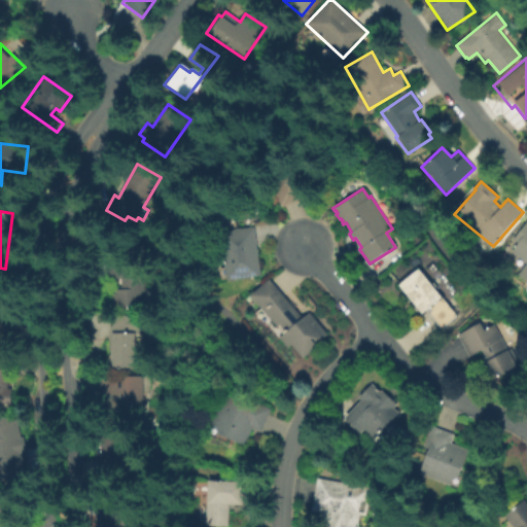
[(526,220),(526,282),(518,275),(526,264),(511,251),(518,243),(513,240),(526,220)]
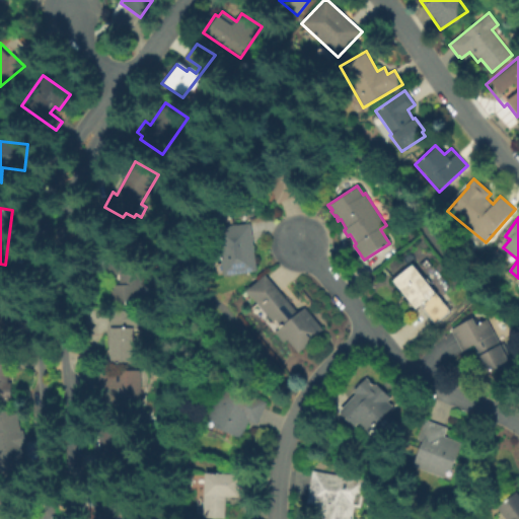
[(222,274),(215,225),(249,222),(256,269),(222,274)]
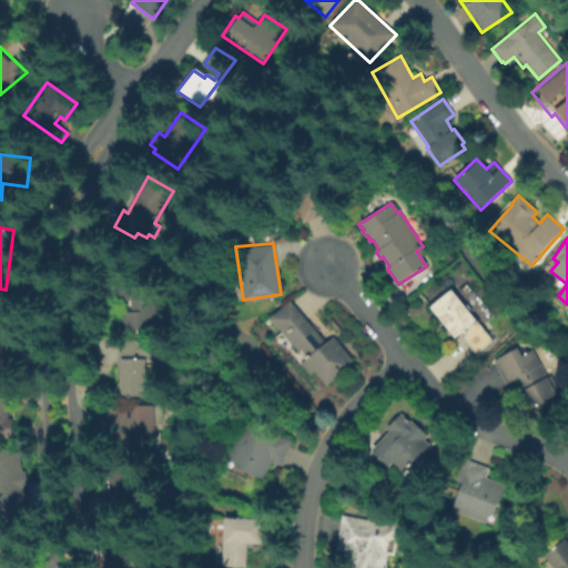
[(114,330),(115,310),(131,310),(131,298),(108,298),(108,279),(154,279),(154,311),(151,311),(151,331),(135,331),(135,330),(114,330)]
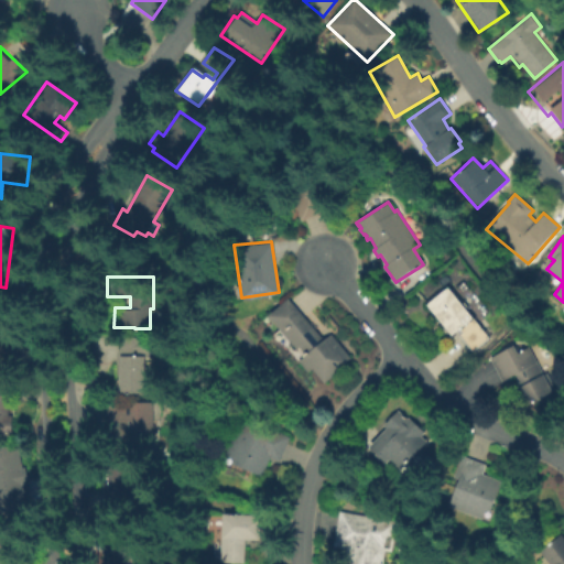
[(488,339),(472,353),(458,336),(461,334),(457,331),(449,336),(424,305),(446,288),(472,318),(467,322),(468,323),(473,320),(488,339)]
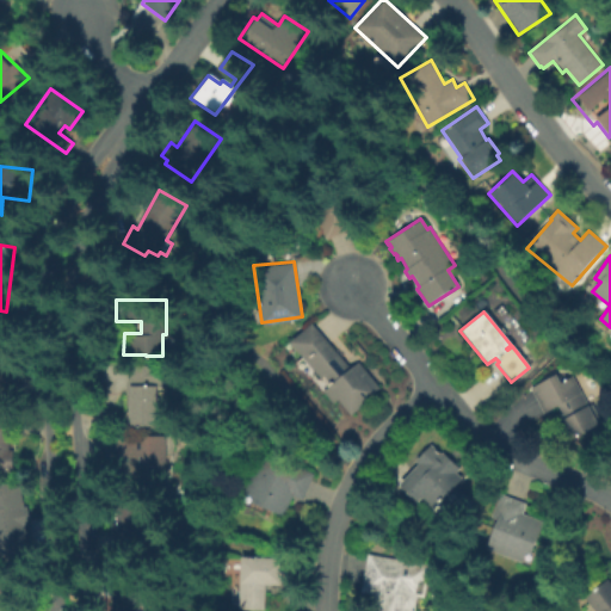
[(289,339),(312,321),(350,365),(358,360),(380,387),(374,392),(376,393),(351,414),(337,397),(333,401),(321,389),(329,381),(322,374),(320,376),(289,339)]
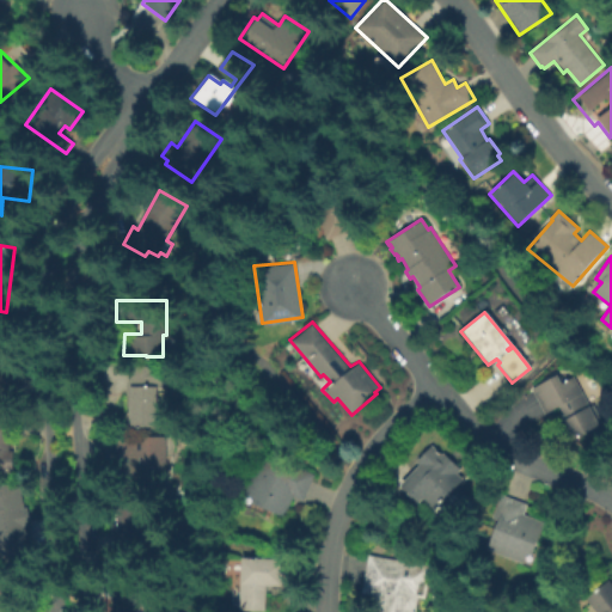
[(0,391),(0,350),(19,352),(18,392),(0,391)]
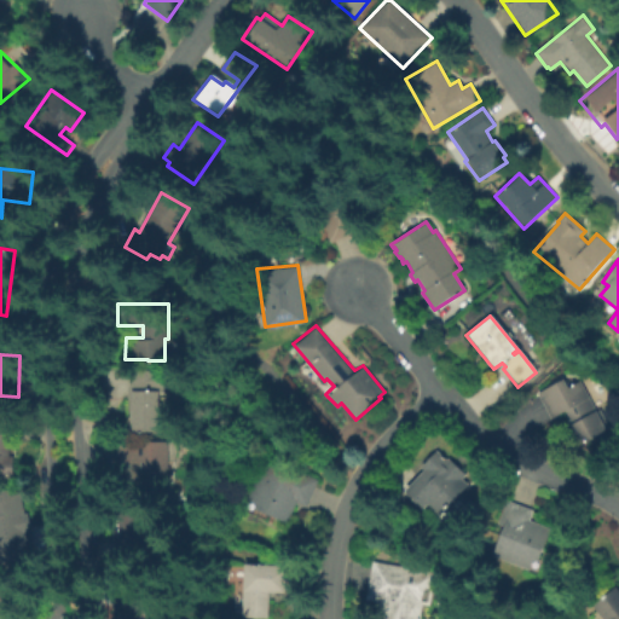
[(128,431),(129,368),(154,369),(154,372),(161,372),(161,388),(156,388),(156,431),(128,431)]
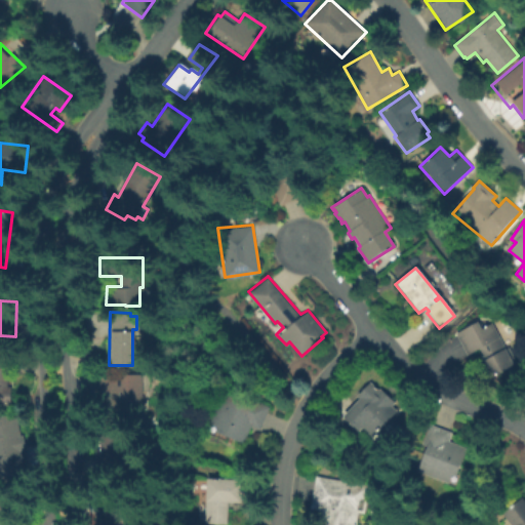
[(477,351),(468,356),(456,334),(477,322),(481,329),(491,323),(514,366),(488,379),(480,362),(483,361),(477,351)]
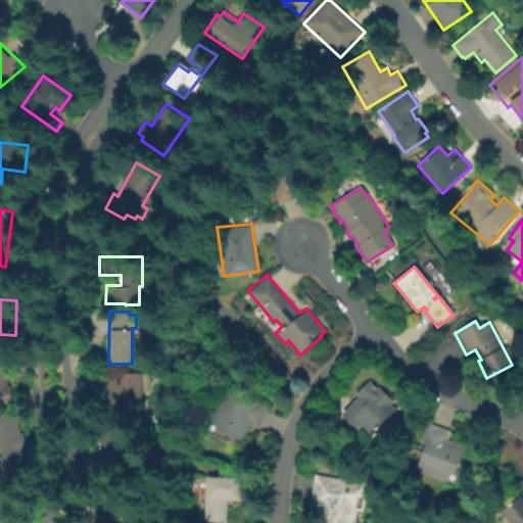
[(0,351),(7,351),(8,351),(8,386),(11,386),(11,402),(6,402),(6,403),(0,403),(0,351)]
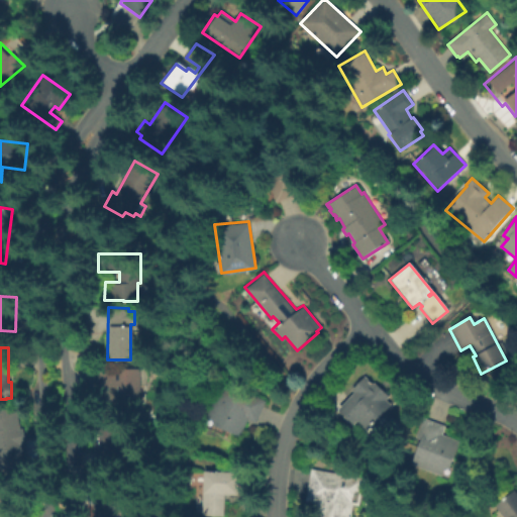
[(140,418),(108,418),(108,386),(97,386),(96,369),(139,368),(140,418)]
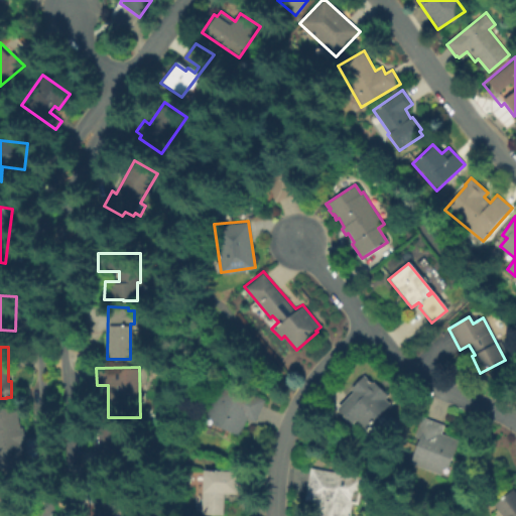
[(337,406),(352,390),(350,387),(362,374),(370,382),(372,380),(385,392),(381,396),(388,403),(365,428),(355,419),(352,423),(337,406)]
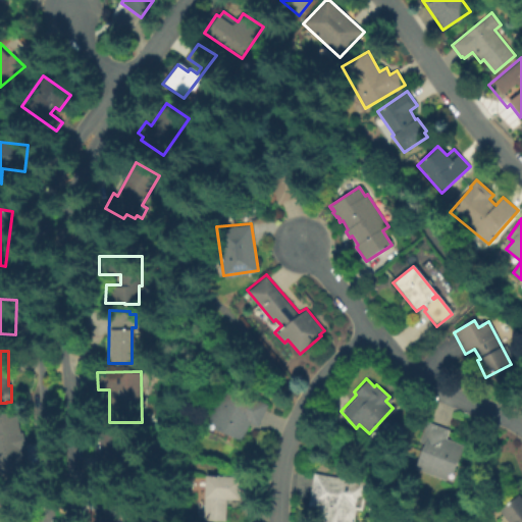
[(207,420),(221,389),(249,401),(251,397),(268,404),(259,425),(251,421),(243,440),(212,427),(214,422),(207,420)]
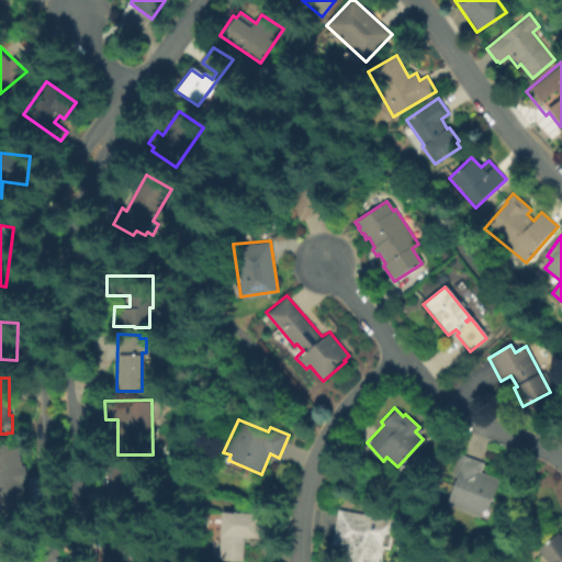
[(0,441),(4,441),(6,449),(15,447),(25,495),(0,499),(0,441)]
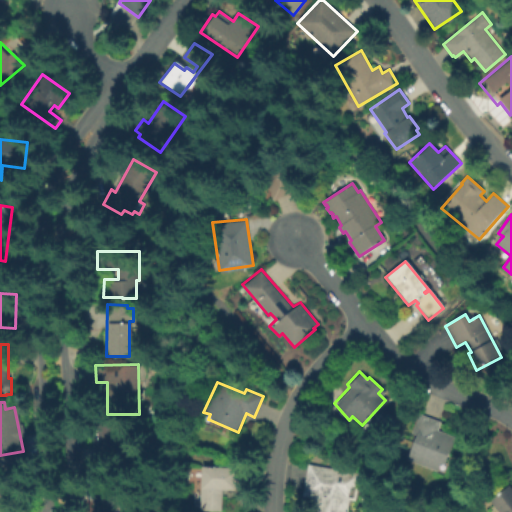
[(412,431),(419,412),(441,421),(438,429),(455,435),(443,462),(440,461),(437,471),(406,458),(416,433),(412,431)]
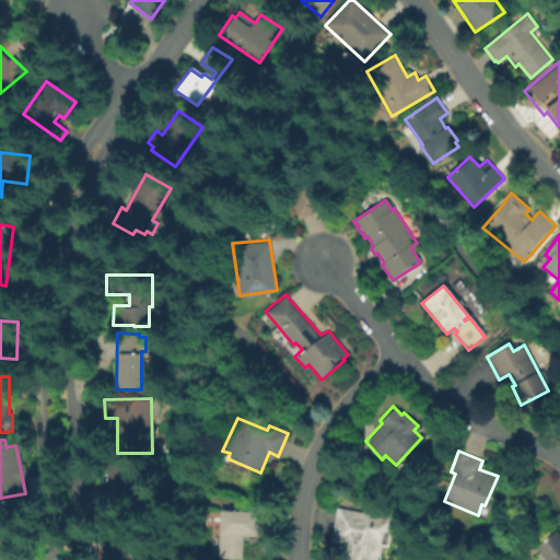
[(106,464),(130,463),(131,504),(105,504),(104,481),(107,481),(106,464)]
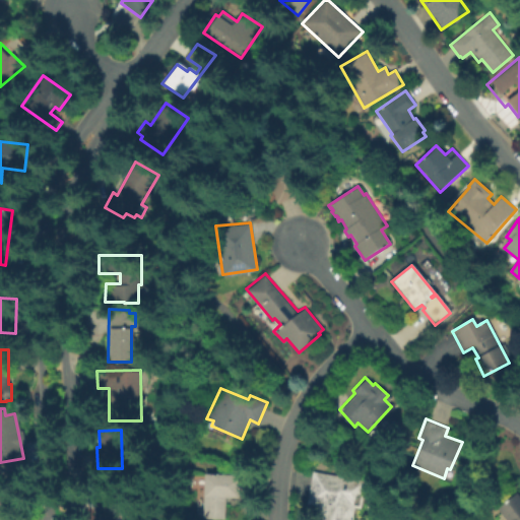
[(352,519),(315,519),(318,505),(306,503),(312,469),(366,480),(361,508),(355,507),(352,519)]
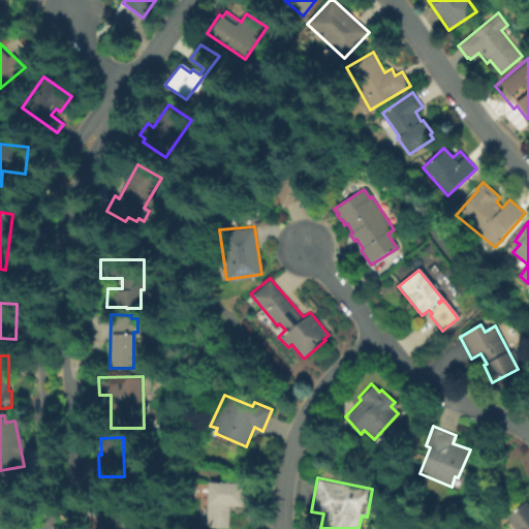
[(207,479),(243,481),(243,505),(229,504),(228,527),(205,526),(207,503),(206,503),(207,479)]
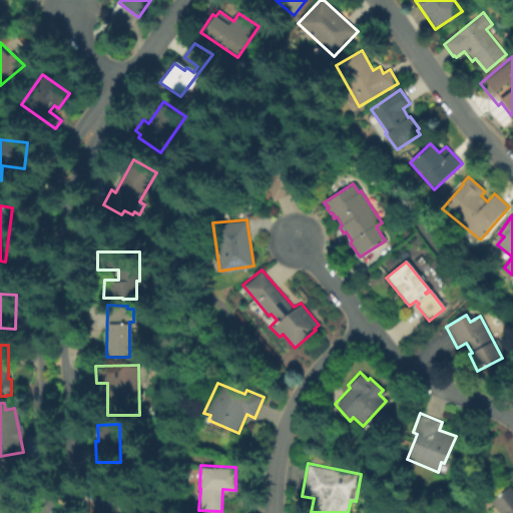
[(512,512),(500,512),(490,499),(509,484),(512,488),(512,512)]
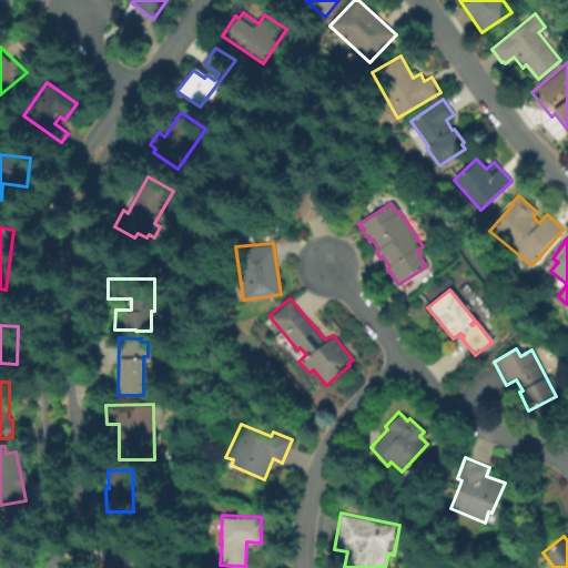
[(104,557),(105,540),(148,543),(146,567),(120,567),(120,557),(104,557)]
